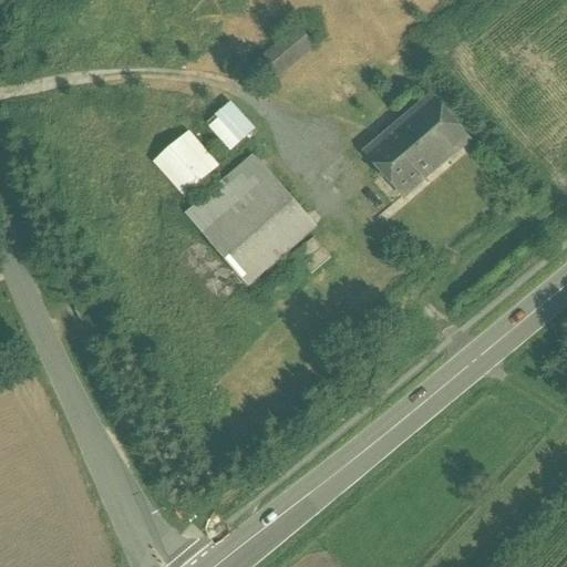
[(300,29),(261,62),(276,80),(315,47),(300,29)]
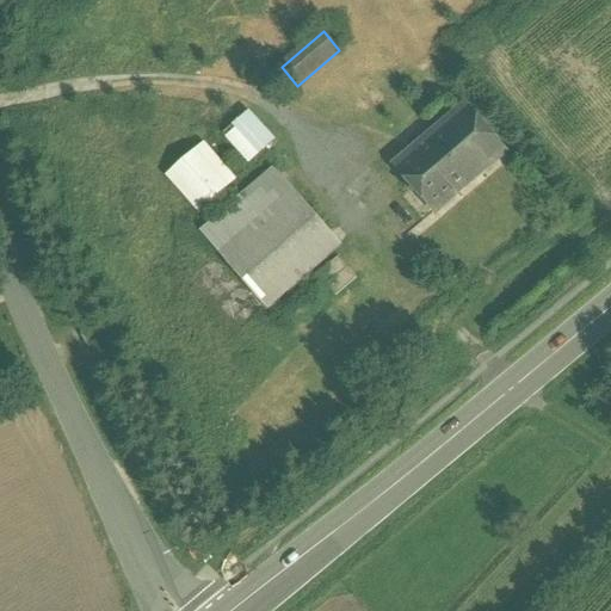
[(467,106),(396,167),(436,213),(458,195),(491,167),(491,166),(506,153),(467,106)]
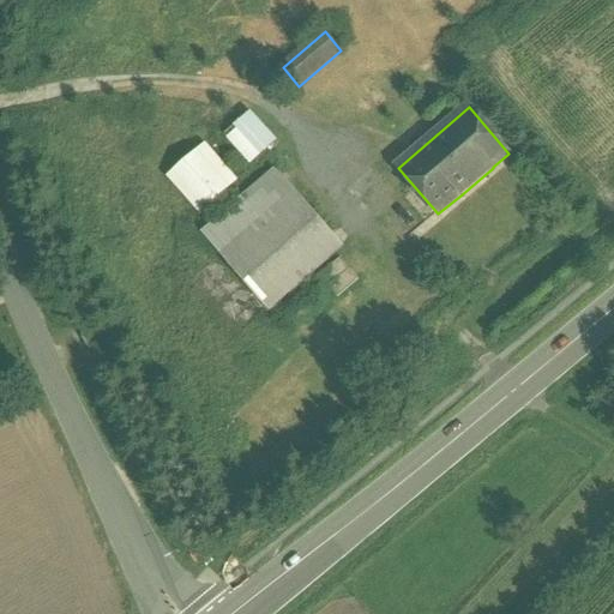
[(250,109),(172,178),(202,210),(263,156),(266,160),(282,145),(250,109)]
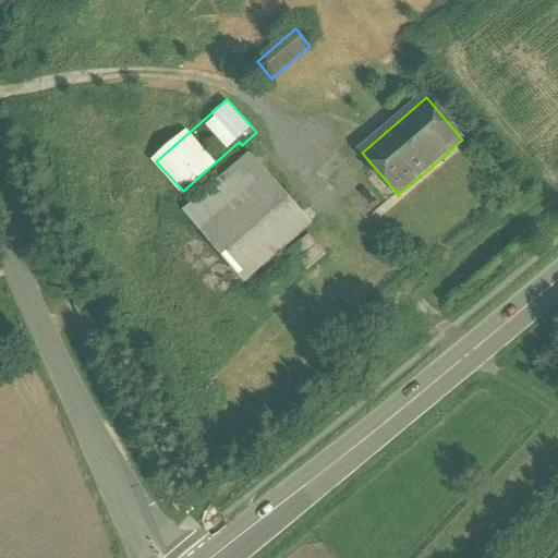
[(312,225),(251,156),(184,213),(245,283),(312,225)]
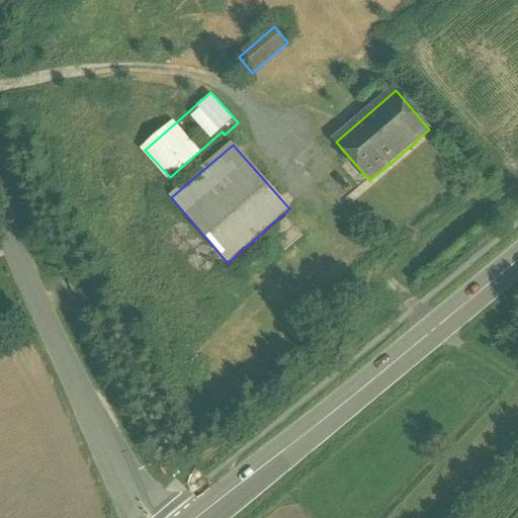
[(304,237),(287,219),(270,234),(285,252),(304,237)]
